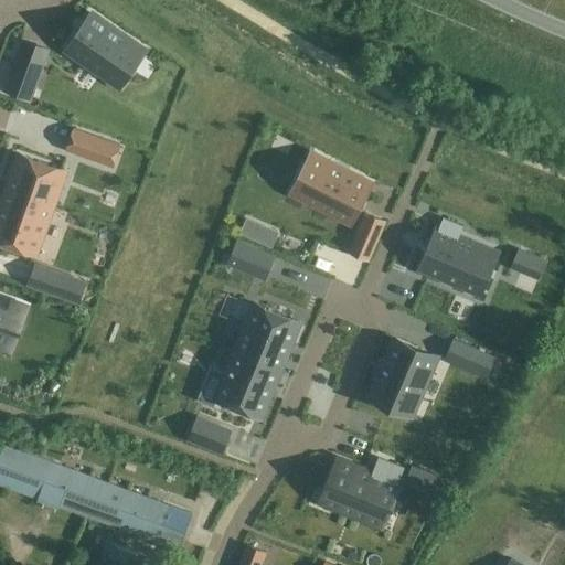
[(91,13),(66,50),(86,63),(88,60),(123,83),(145,51),(91,13)]
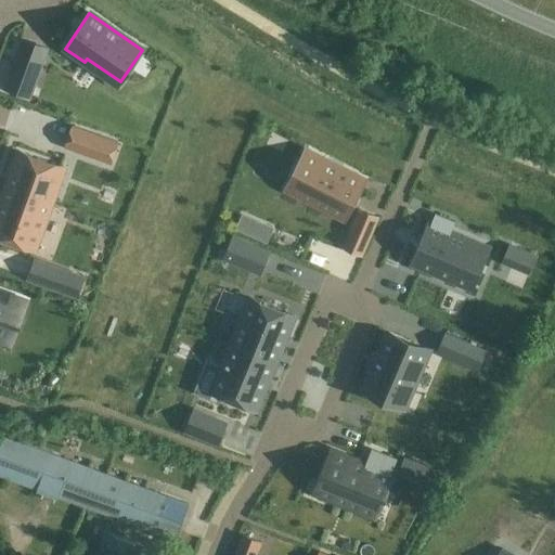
[(38,74),(14,65),(4,89),(29,99),(38,74)]
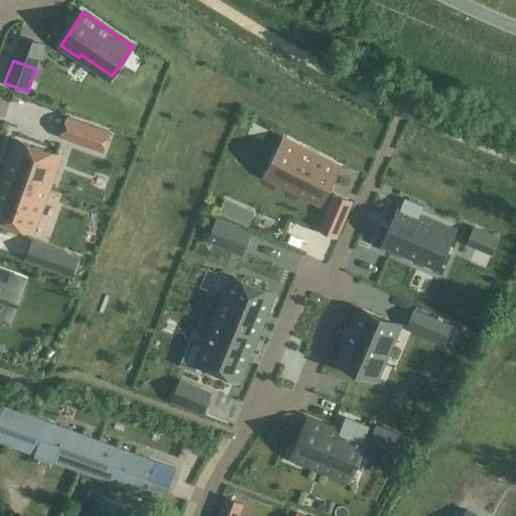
[(69,118),(60,137),(84,146),(91,126),(69,118)]
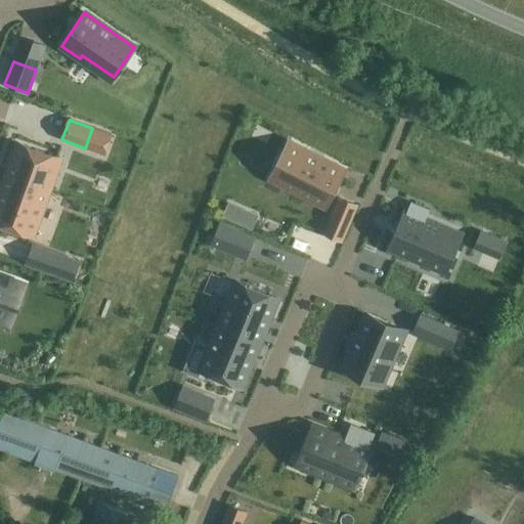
[(17,142),(5,176),(50,191),(61,159),(17,142)]
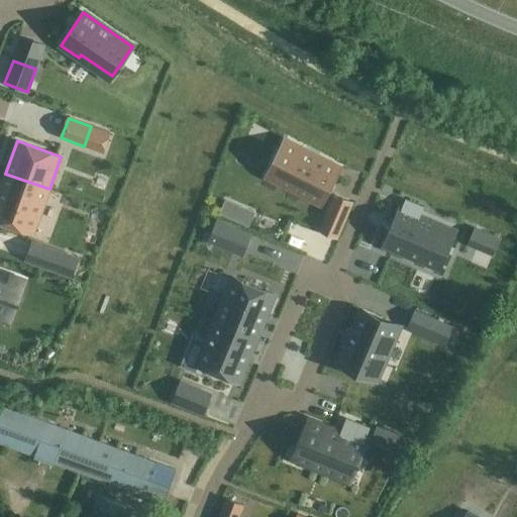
[(285,140),(271,168),(285,175),(282,179),(303,190),(301,195),(321,205),(339,169),(285,140)]
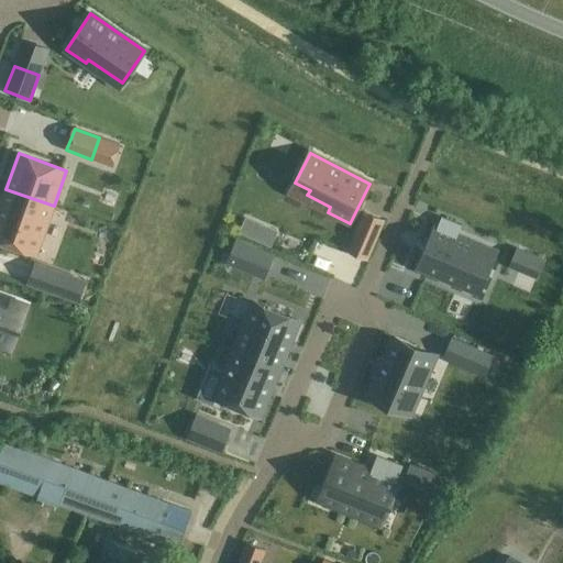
[(6,189),(0,205),(0,242),(35,255),(54,206),(6,189)]
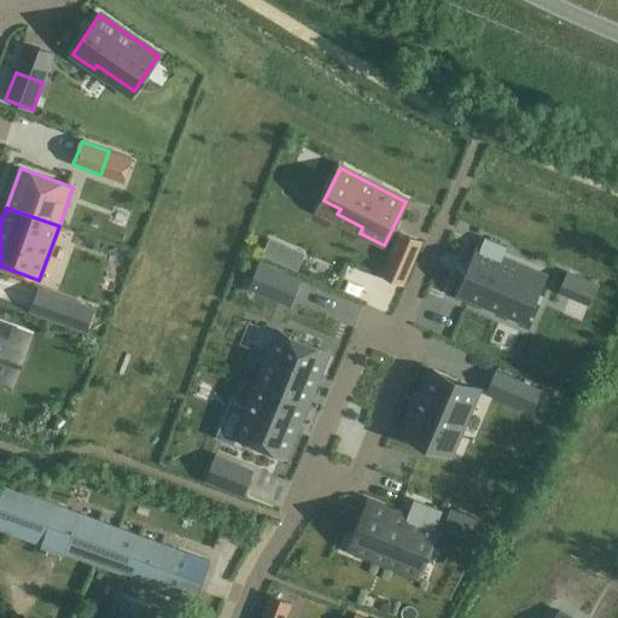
[(406,233),(390,270),(409,279),(426,242),(406,233)]
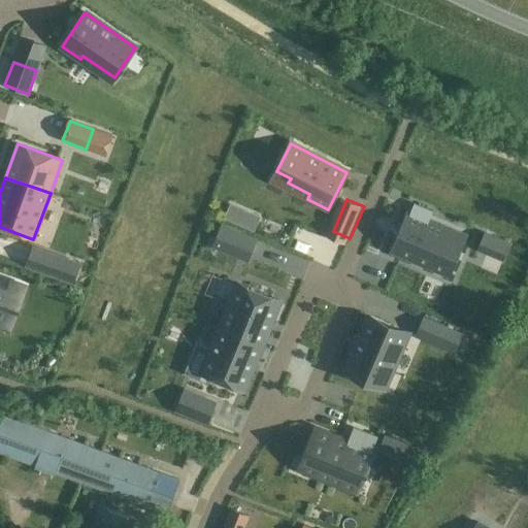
[(408,212),(392,251),(413,260),(415,255),(451,270),(465,237),(429,222),(433,212),(414,204),(409,213),(408,212)]
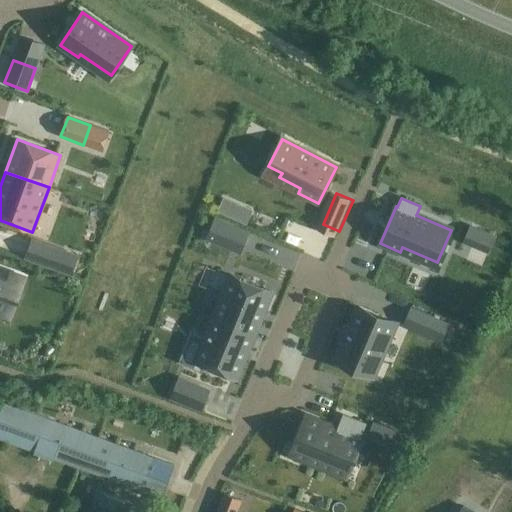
[(227,225),(220,244),(237,251),(245,233),(227,225)]
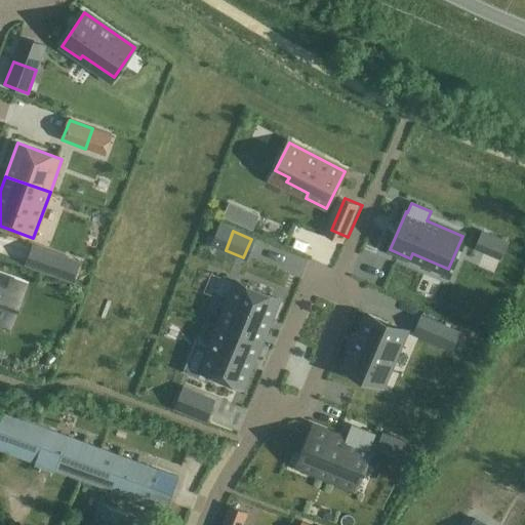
[(476,249),(488,254),(495,238),(482,233),(476,249)]
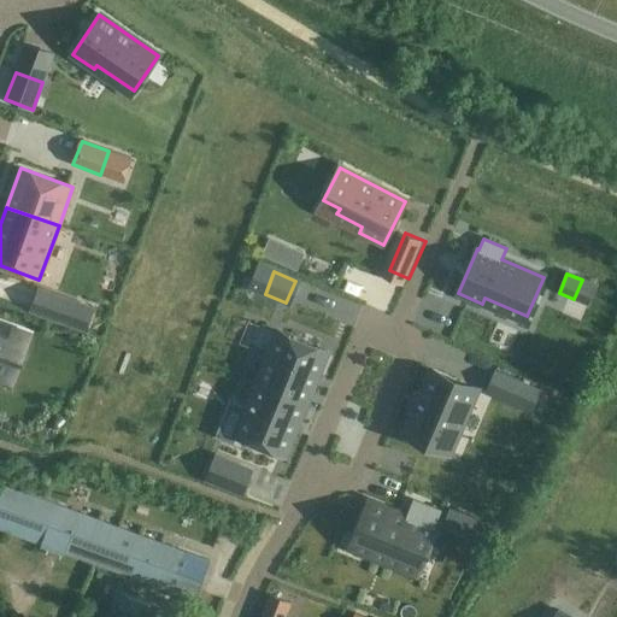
[(68,305),(40,294),(34,312),(60,323),(68,305)]
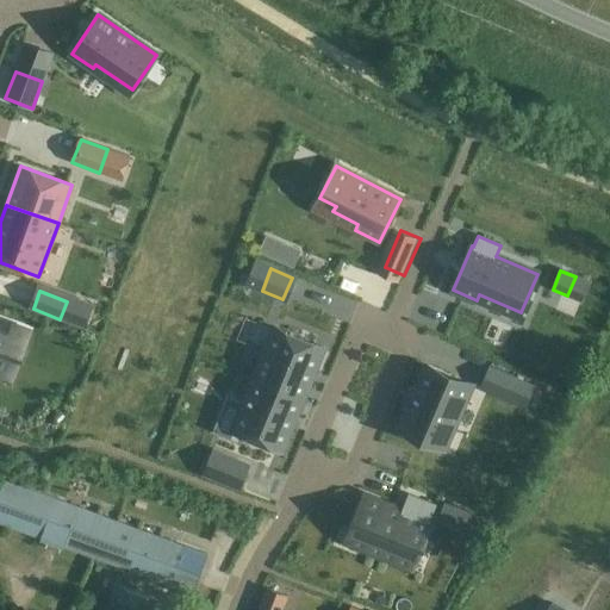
[(0,366),(5,368),(8,359),(18,362),(27,334),(0,323),(0,366)]
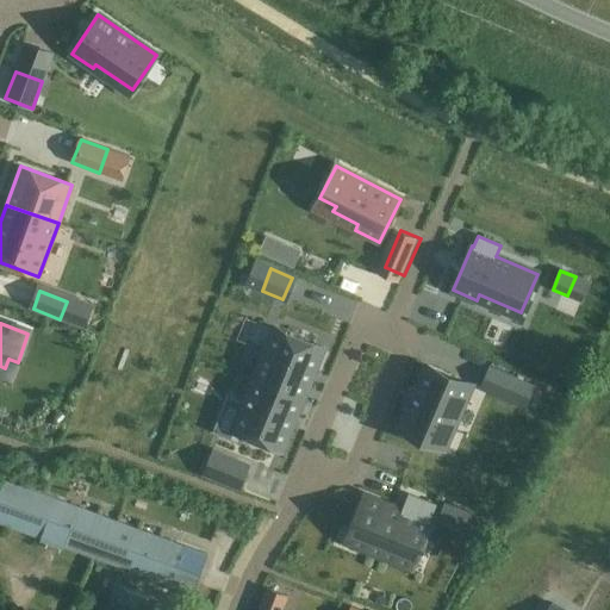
[(274,328),(253,379),(304,400),(325,348),(274,328)]
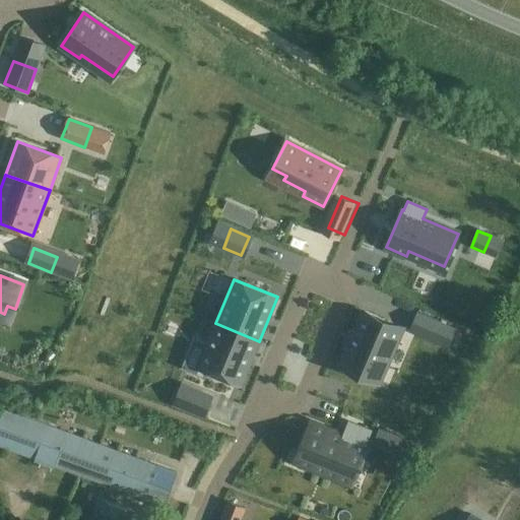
[(349,348),(340,368),(374,382),(388,348),(392,350),(402,328),(365,312),(355,333),(349,348)]
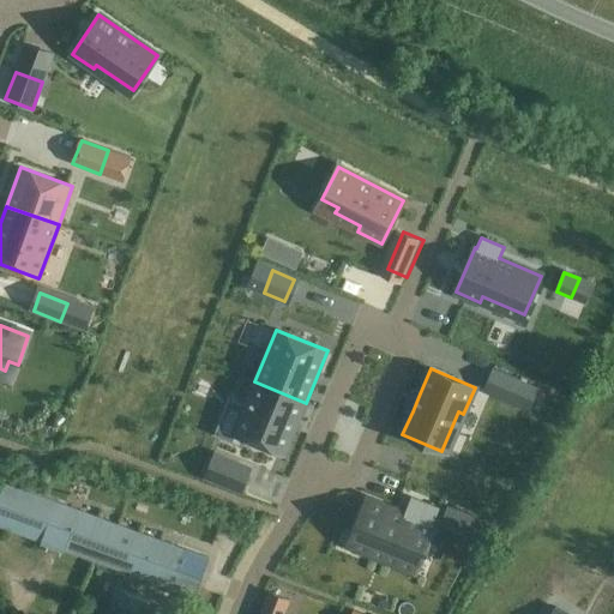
[(493,369),(485,391),(512,403),(522,381),(493,369)]
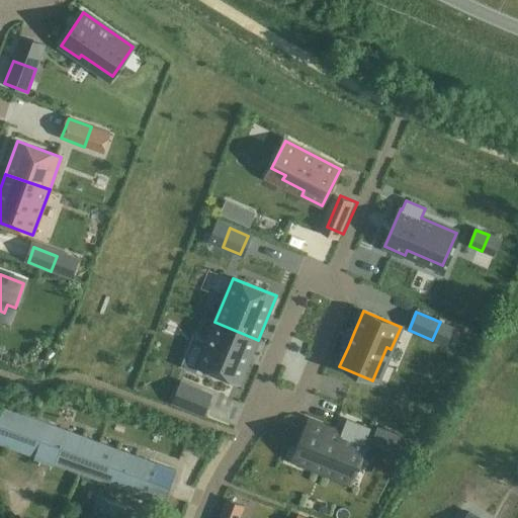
[(214,322),(196,366),(240,383),(258,340),(214,322)]
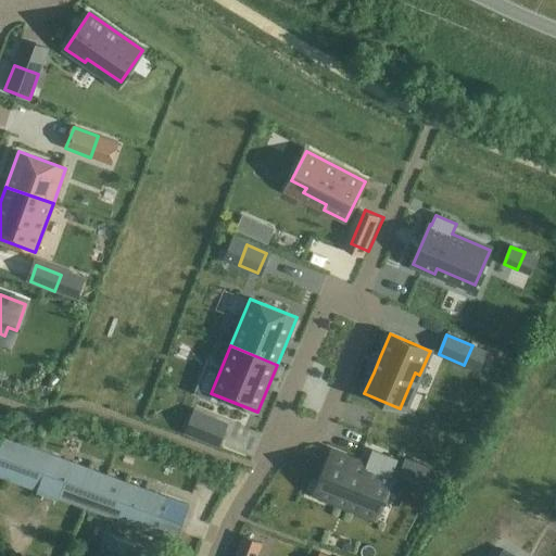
[(210,442),(217,425),(192,415),(186,432),(210,442)]
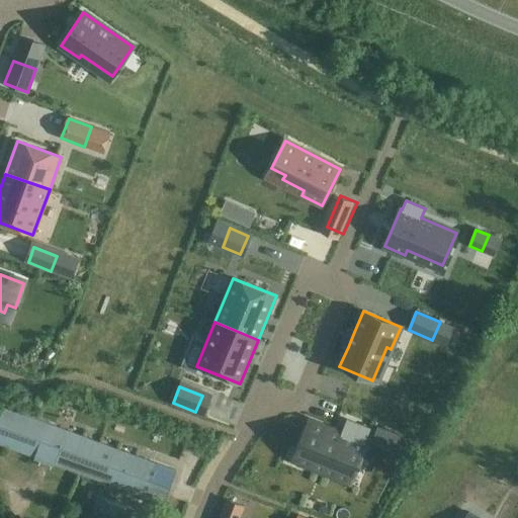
[(167,493),(175,469),(0,406),(0,443),(32,455),(34,456),(33,459),(54,466),(54,465),(143,497),(147,486),(167,493)]
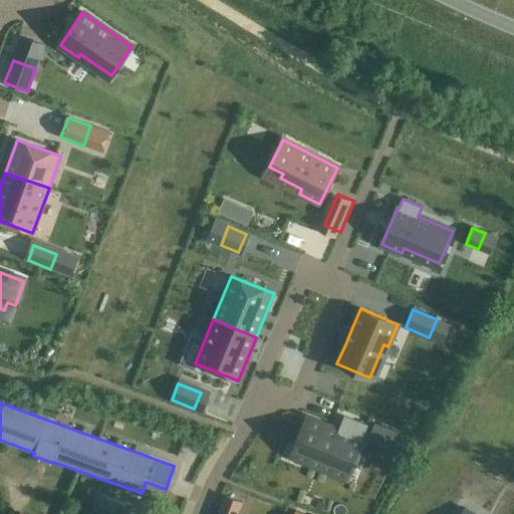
[(307,419),(292,456),(312,464),(314,460),(329,466),(331,462),(350,470),(362,441),(361,441),(366,427),(344,418),(338,432),(307,419)]
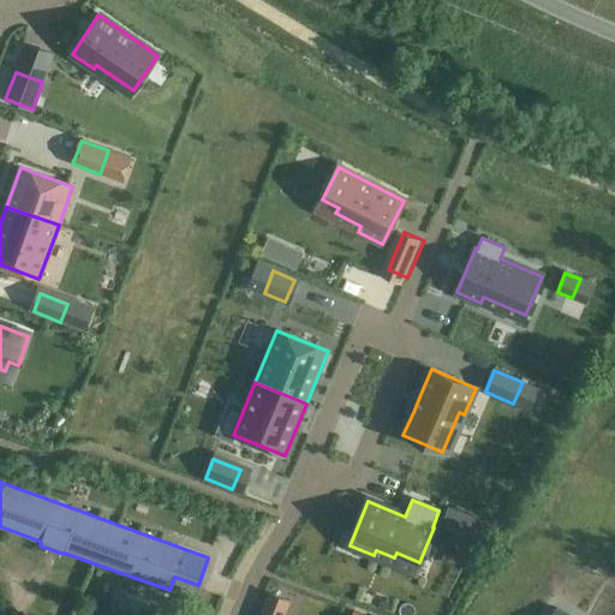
[(117,593),(108,614),(151,614),(155,608),(117,593)]
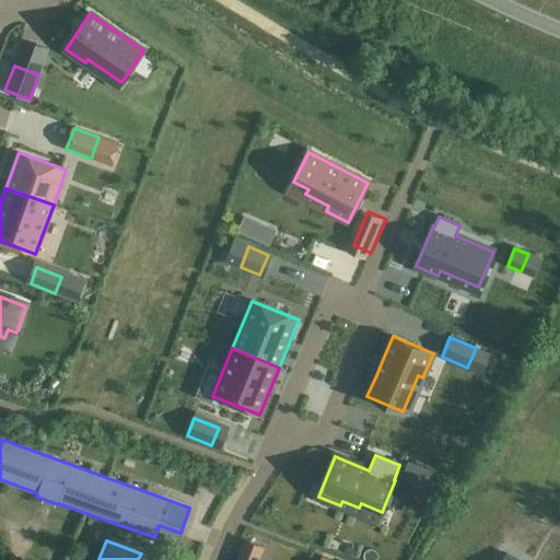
[(246,543),(238,559),(258,559),(263,549),(246,543)]
